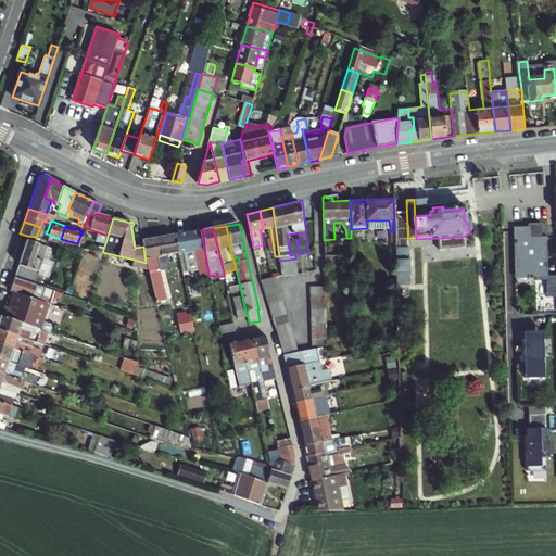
[(407,228),(394,228),(394,231),(397,292),(409,291),(408,274),(411,274),(411,258),(409,258),(408,248),(408,239),(407,228)]
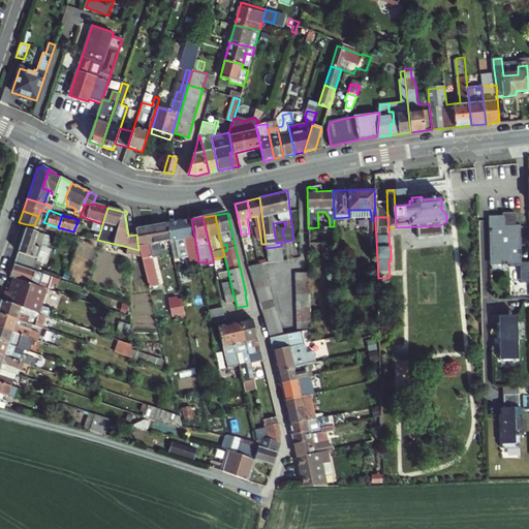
[(503,217),(490,217),(490,259),(505,259),(505,263),(519,263),(519,226),(503,226),(503,217)]
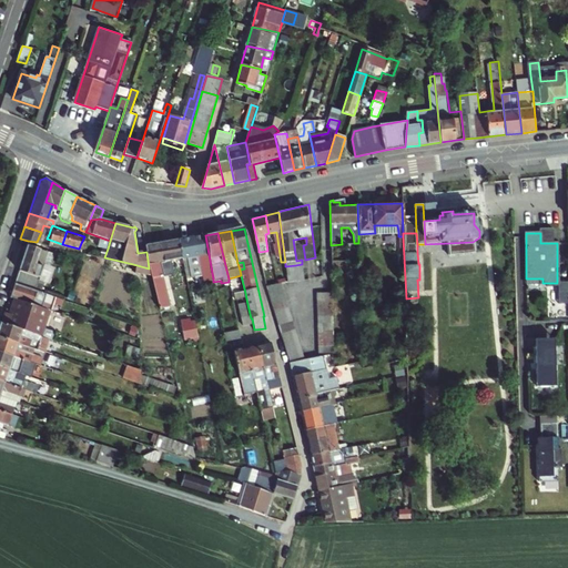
[(178,241),(181,259),(182,264),(196,262),(200,275),(202,275),(212,273),(205,235),(178,241)]
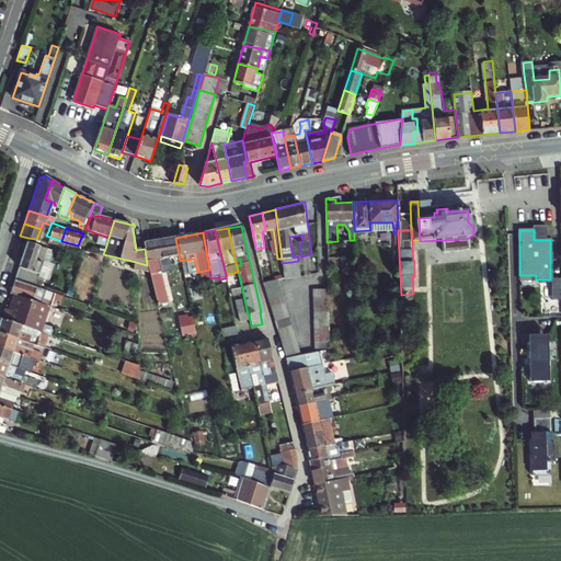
[(61,241),(46,236),(45,241),(60,245),(61,241)]
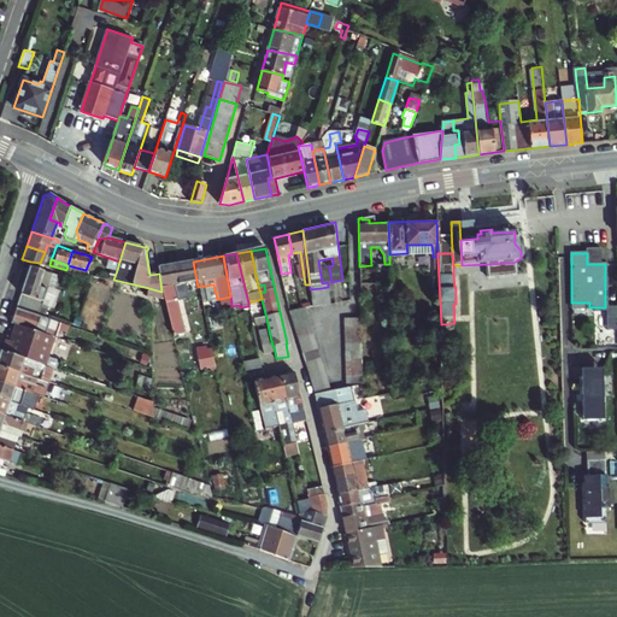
[(164,300),(170,336),(182,334),(172,286),(197,281),(193,262),(158,269),(159,274),(162,292),(164,300)]
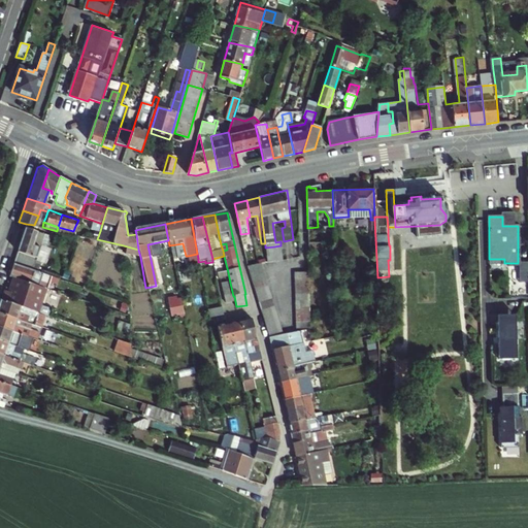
[(73,231),(71,234),(97,239),(100,231),(75,226),(73,231)]
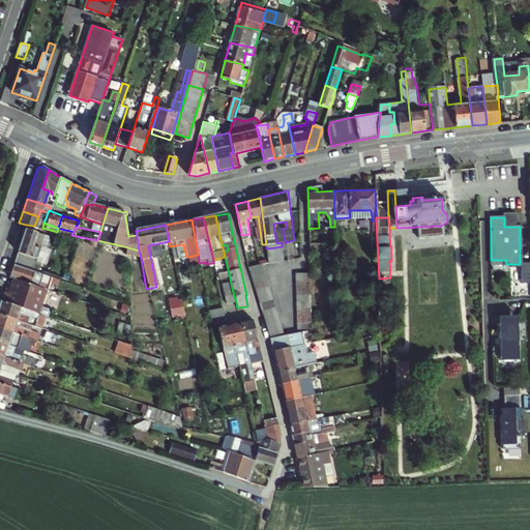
[(283,229),(274,230),(276,243),(282,242),(285,242),(283,229)]
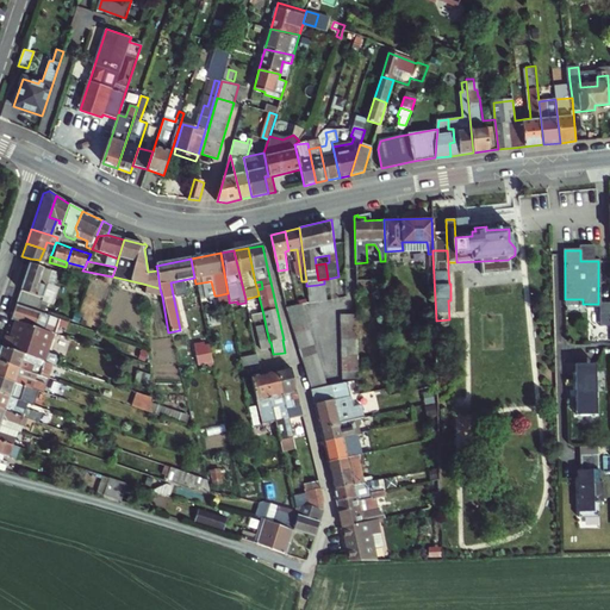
[(55,273),(27,265),(14,305),(36,311),(43,290),(49,292),(55,273)]
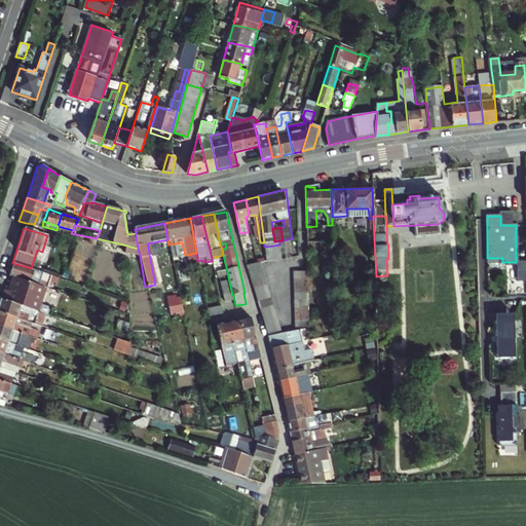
[(187,256),(188,259),(197,258),(196,253),(187,255),(185,255),(182,242),(168,245),(172,259),(187,256)]
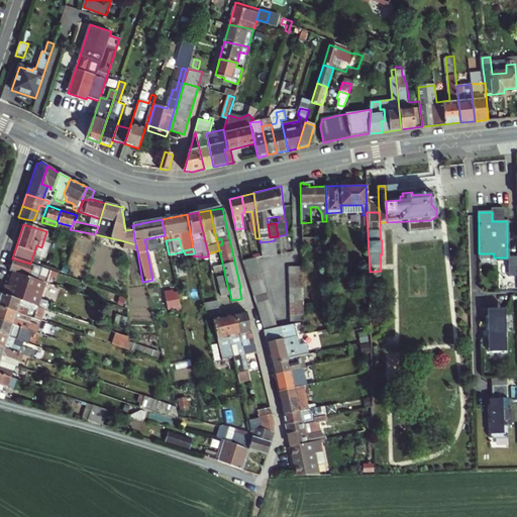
[(121,240),(121,247),(137,251),(135,244),(121,240)]
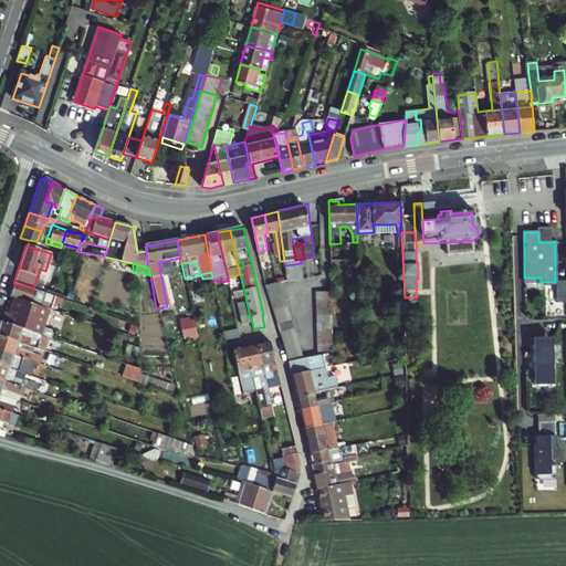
[(301,263),(294,264),(296,279),(303,276),(301,263)]
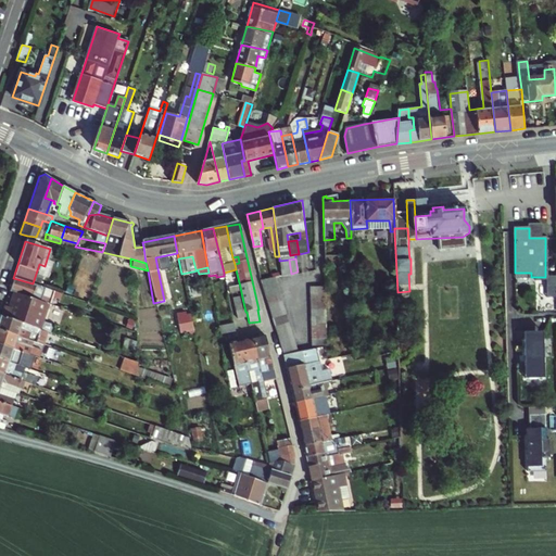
[(289,260),(279,261),(281,275),(291,274),(289,260)]
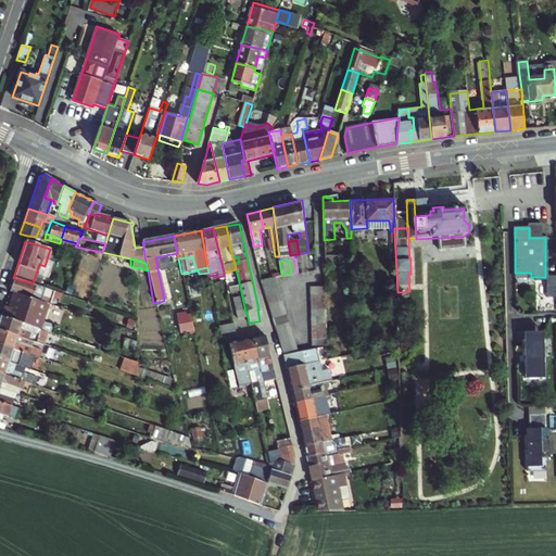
[(275,277),(272,278),(261,281),(264,291),(278,287),(275,277)]
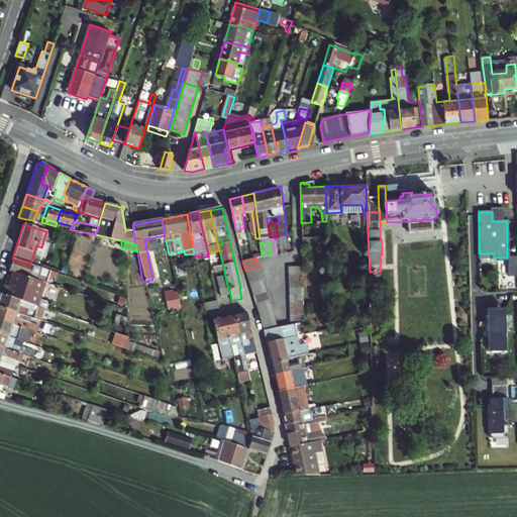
[(12,259),(8,271),(13,272),(44,282),(46,276),(55,279),(57,273),(52,271),(40,268),(30,264),(12,259)]
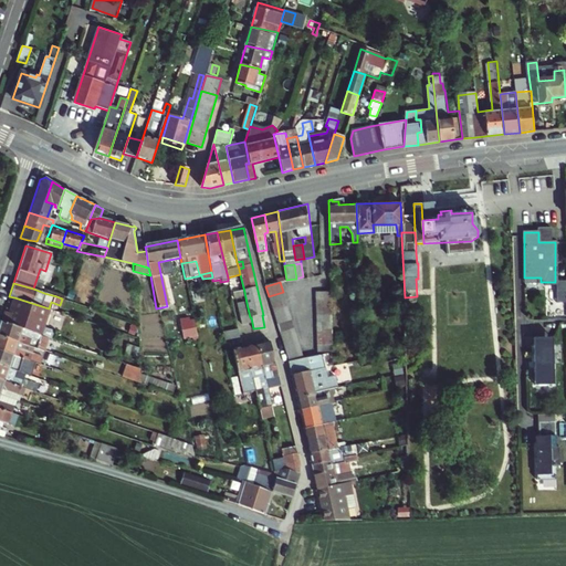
[(48,284),(44,293),(56,296),(60,287),(48,284)]
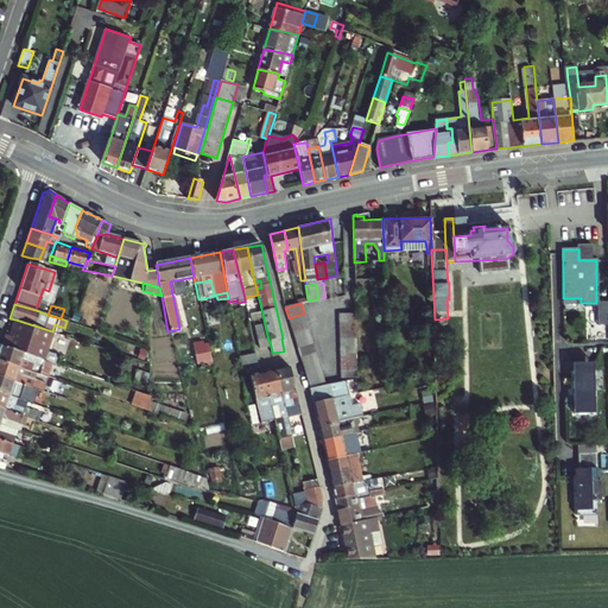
[(289,318),(291,325),(306,321),(304,314),(289,318)]
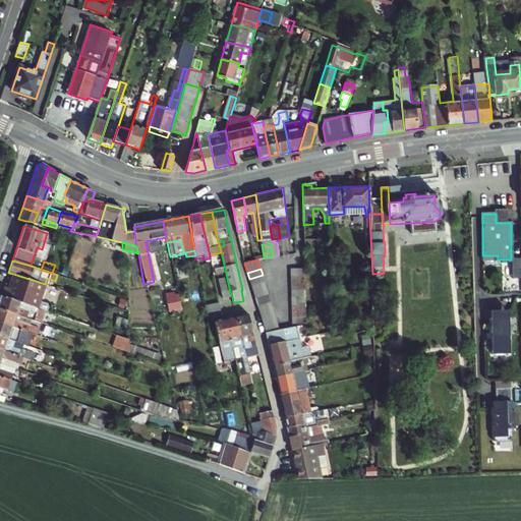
[(46,311),(49,311),(51,304),(41,301),(47,285),(45,284),(13,274),(8,288),(4,287),(1,296),(46,311)]
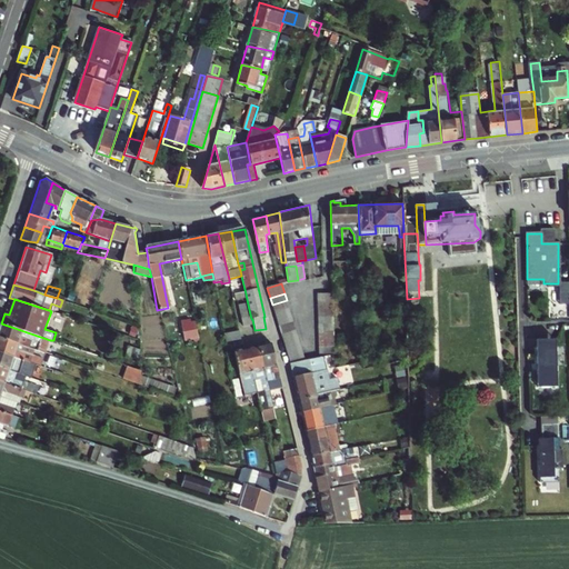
[(287,300),(272,305),(275,312),(289,309),(287,300)]
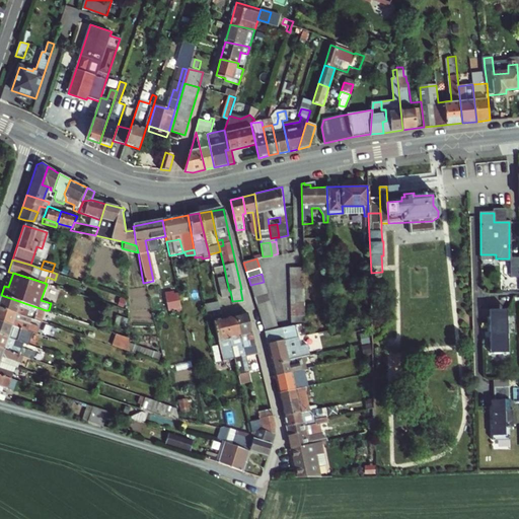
[(229,291),(226,278),(218,280),(223,299),(230,298),(229,291)]
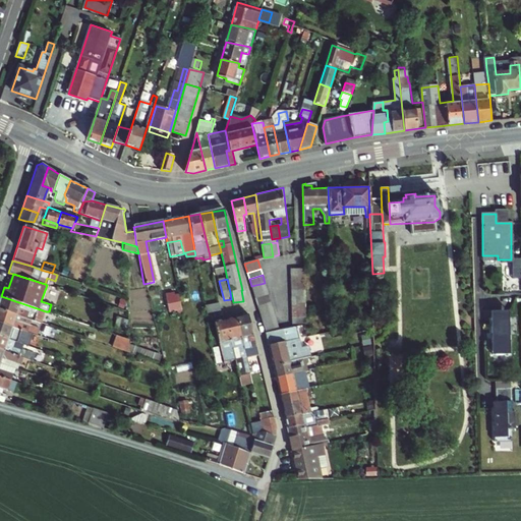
[(265,283),(251,286),(254,293),(267,290),(265,283)]
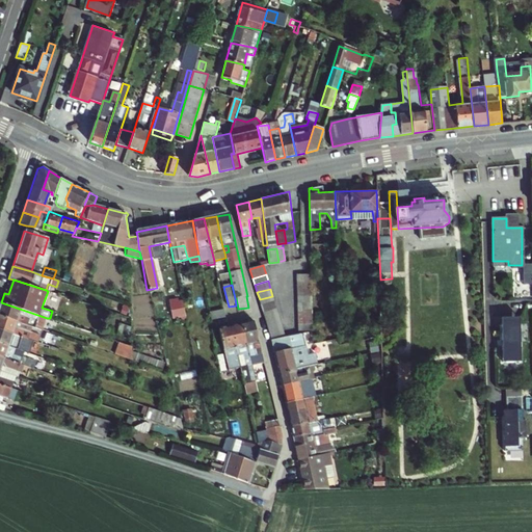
[(260,299),(262,307),(274,302),(272,296),(260,299)]
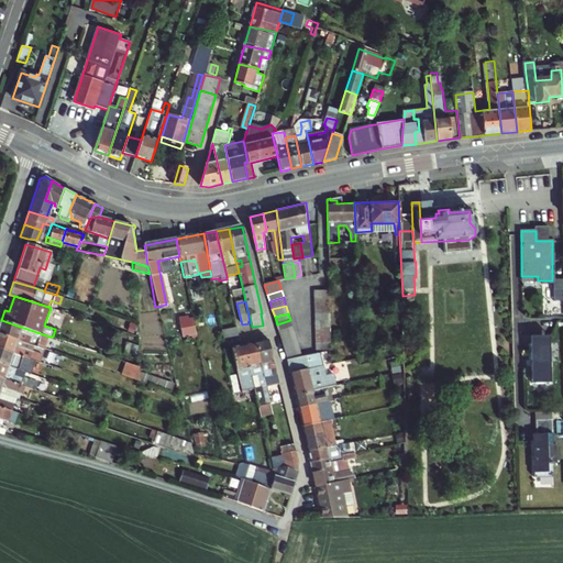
[(181,338),(195,335),(191,319),(178,321),(181,338)]
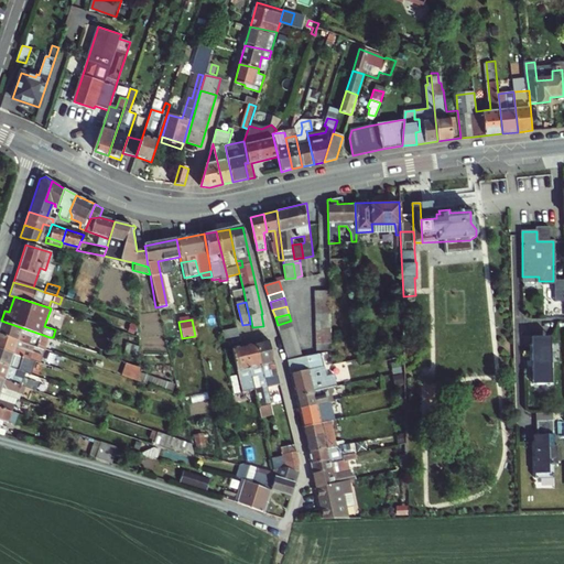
[(0,322),(0,335),(31,345),(45,350),(50,337),(1,321),(0,322)]
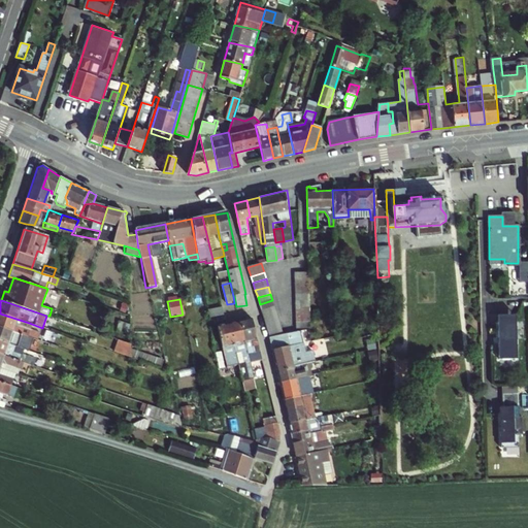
[(272,300),(260,304),(261,310),(274,306),(272,300)]
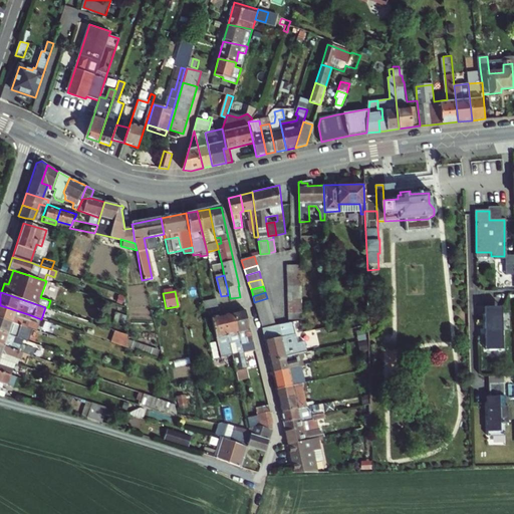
[(204,309),(220,306),(218,298),(202,302),(204,309)]
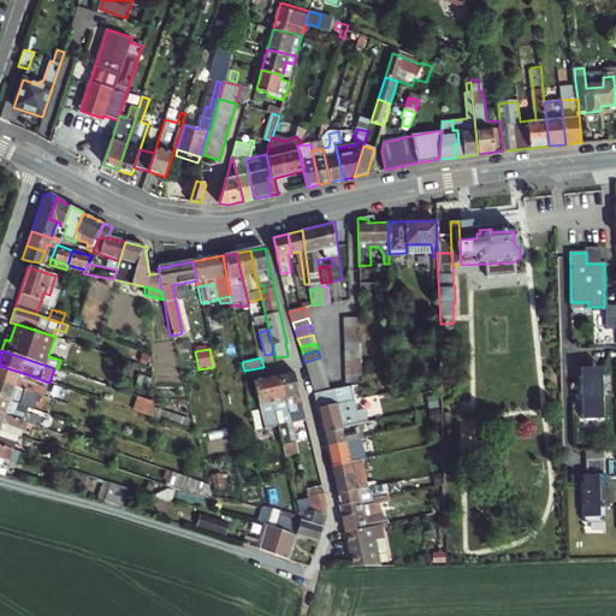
[(320,357),(304,362),(308,369),(323,366),(320,357)]
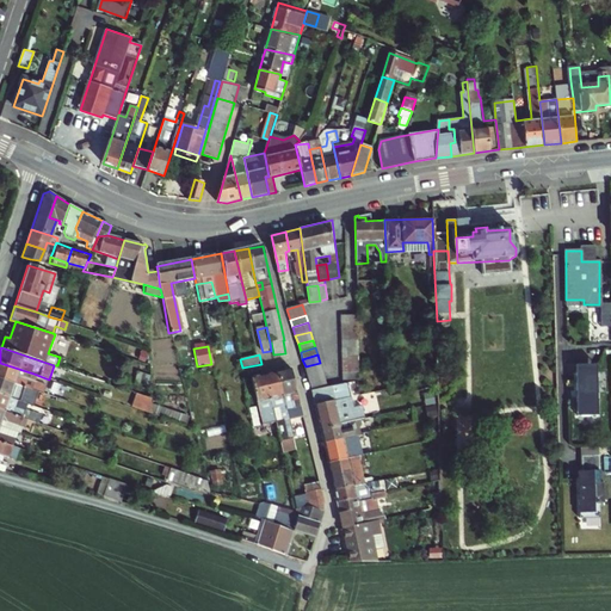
[(222,357),(214,359),(216,374),(226,371),(222,357)]
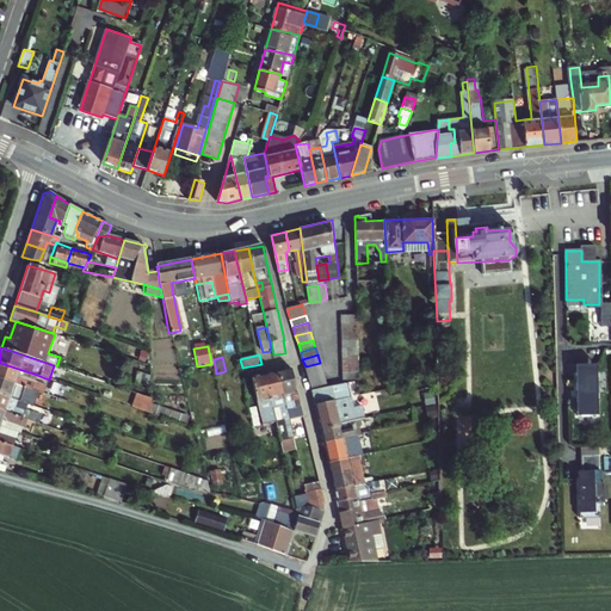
[(0,380),(45,395),(57,399),(60,392),(48,388),(48,387),(31,381),(34,374),(0,363),(0,380)]
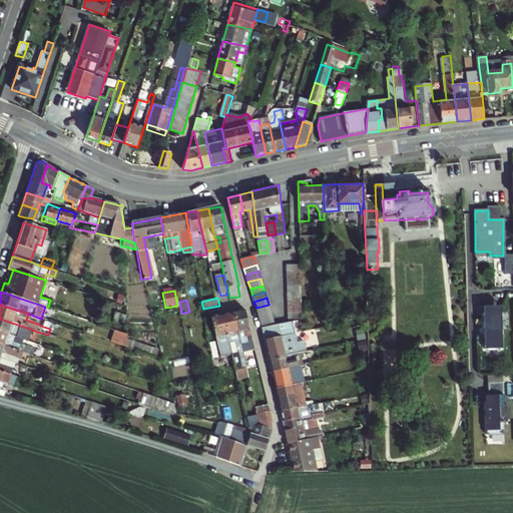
[(269,305),(257,308),(258,315),(271,311),(269,305)]
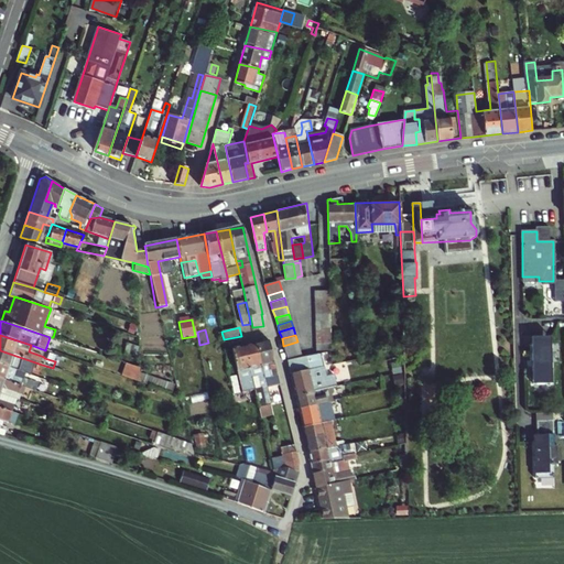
[(269,340),(257,344),(264,379),(271,377),(273,386),(279,384),(269,340)]
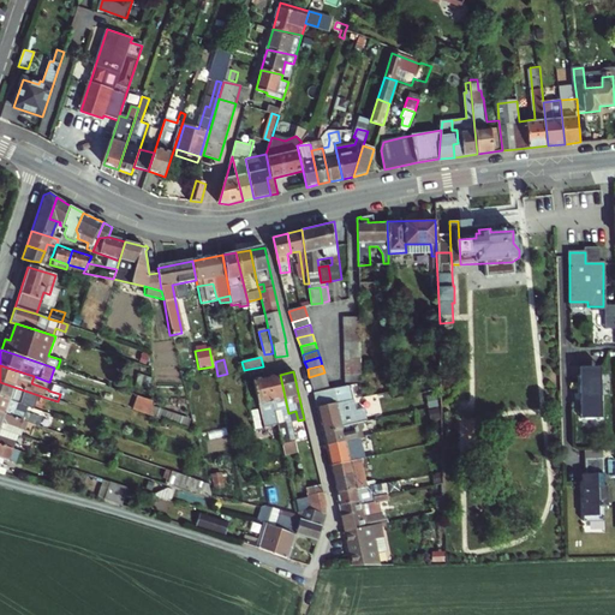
[(309,377),(312,384),(327,381),(324,372),(309,377)]
